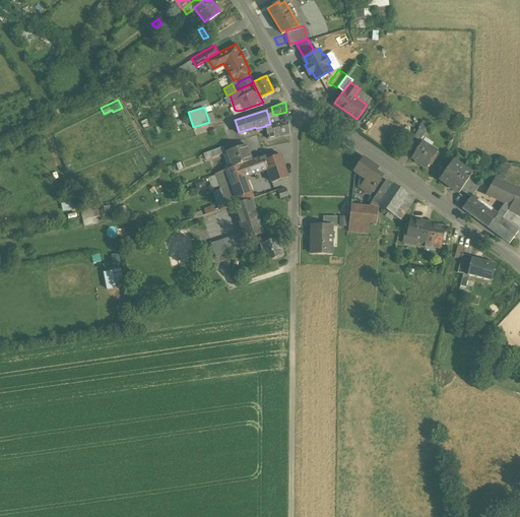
[(286,112),(278,114),(280,121),(275,122),(279,134),(289,131),(286,112)]
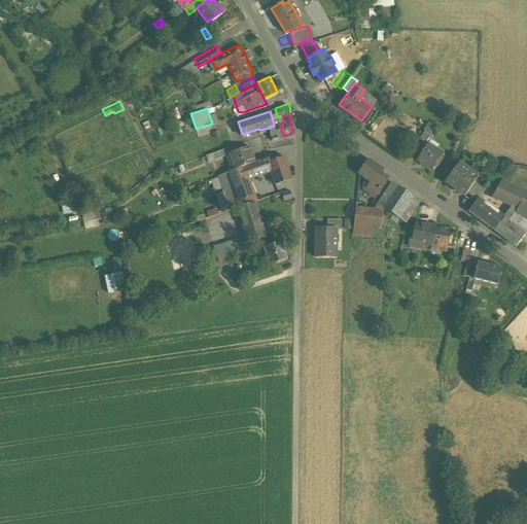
[(274,126),(269,127),(270,128),(272,139),(283,137),(283,136),(279,124),(274,126)]
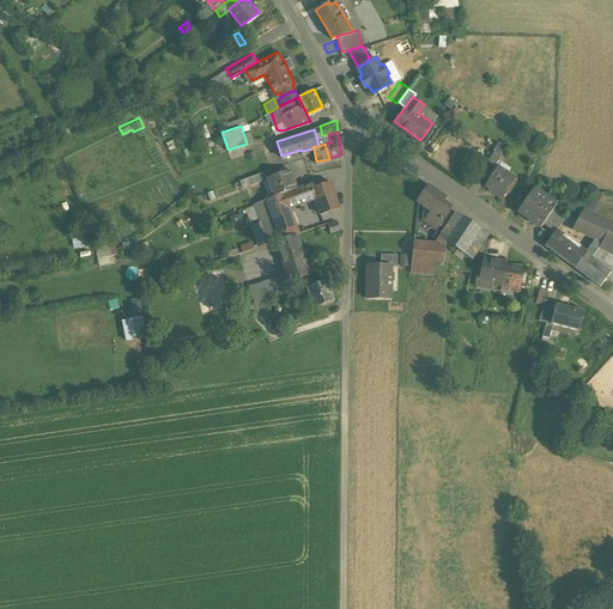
[(495,148),(487,159),(495,164),(502,153),(495,148)]
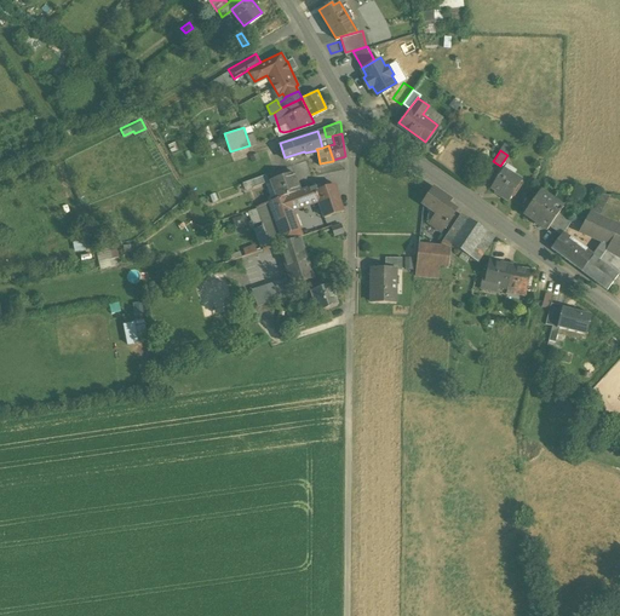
[(503,167),(491,185),(495,189),(494,190),(509,199),(522,178),(503,167)]
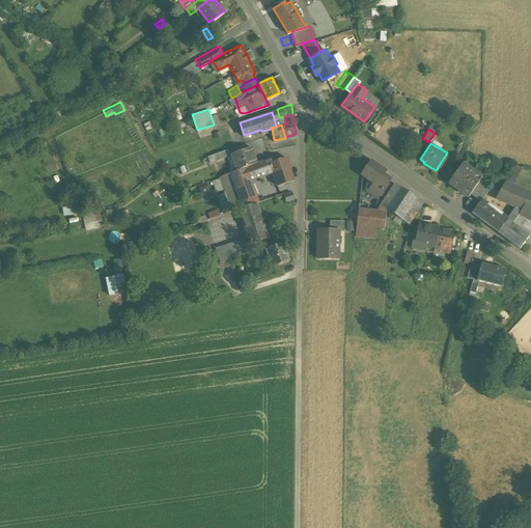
[(250,146),(232,153),(239,168),(246,166),(256,162),(250,146)]
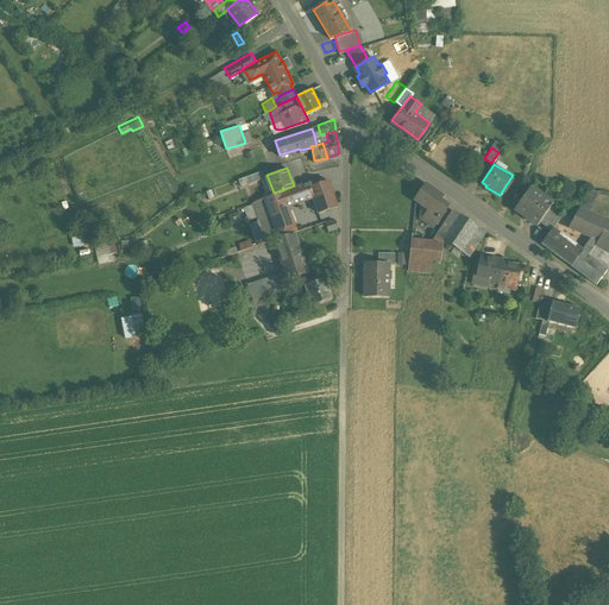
[(262,169),(245,175),(248,181),(248,182),(264,176),(262,169)]
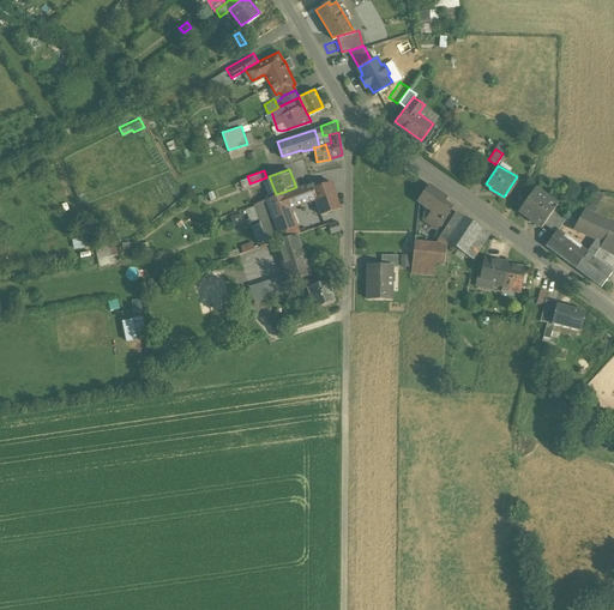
[(296,187),(284,192),(290,207),(315,198),(312,187),(313,187),(312,181),(296,187)]
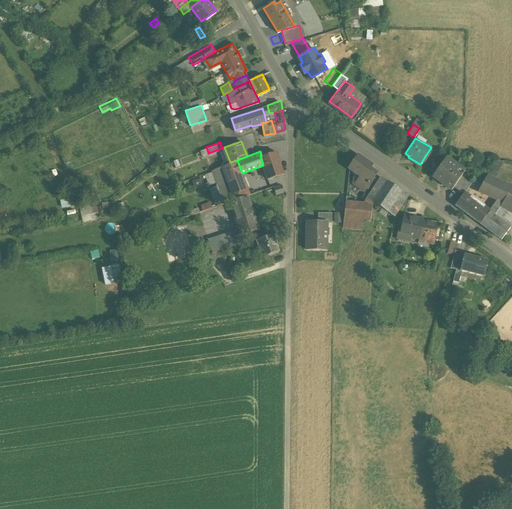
[(261,156),(260,156),(263,165),(268,178),(283,172),(276,151),(261,156)]
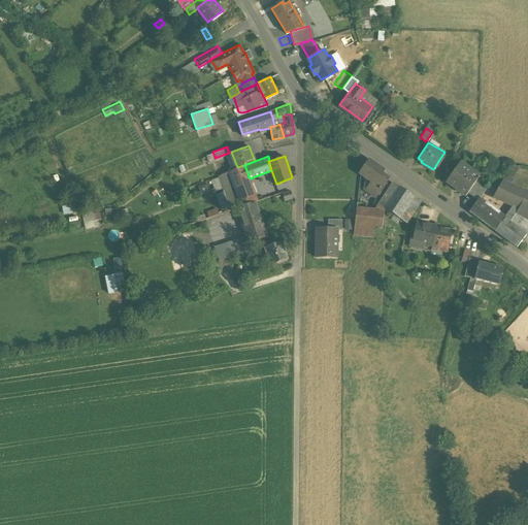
[(384,168),(369,158),(359,172),(366,178),(364,182),(364,188),(375,196),(378,191),(386,181),(389,176),(385,174),(387,171),(384,168)]
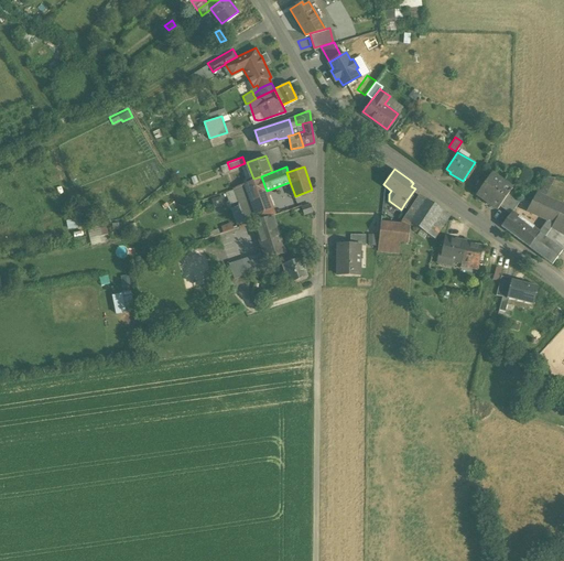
[(490,172),(476,193),(497,207),(499,204),(509,191),(502,186),(506,182),(490,172)]
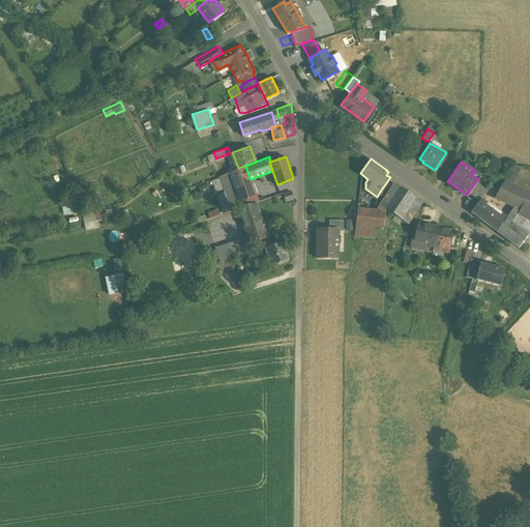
[(512,165),(504,180),(511,183),(522,166),(512,165)]
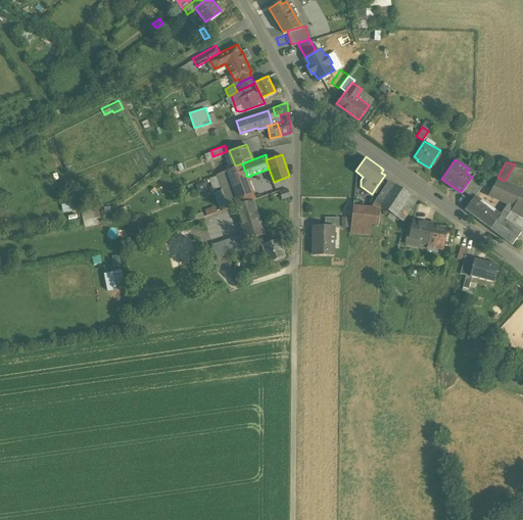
[(235,166),(227,169),(239,203),(254,197),(247,177),(242,163),(235,166)]
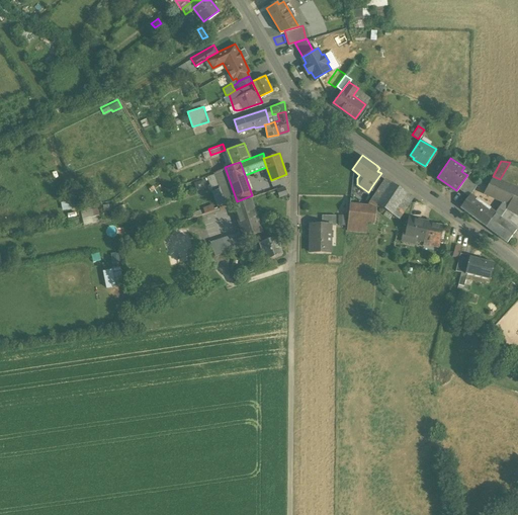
[(225,167),(214,171),(227,203),(225,203),(226,205),(233,202),(237,201),(225,167)]
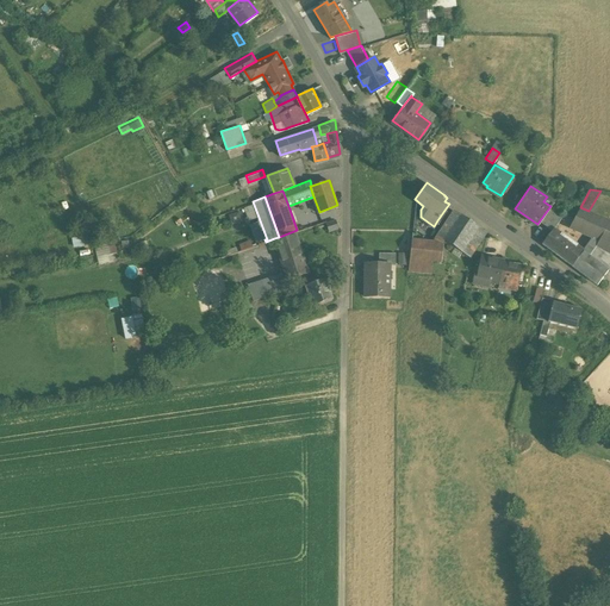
[(250,202),(242,205),(247,218),(255,214),(250,202)]
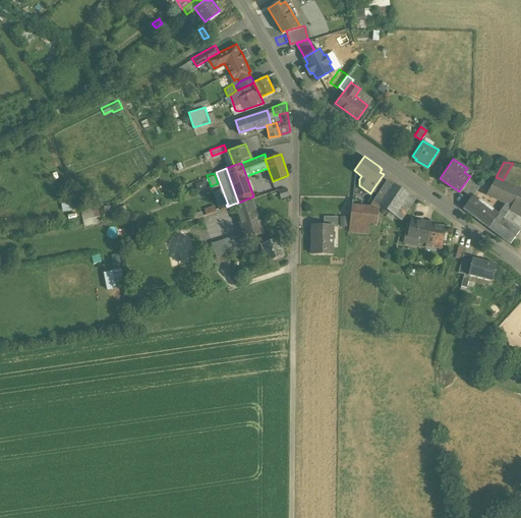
[(480,184),(470,176),(461,188),(471,195),(472,195),(480,184)]
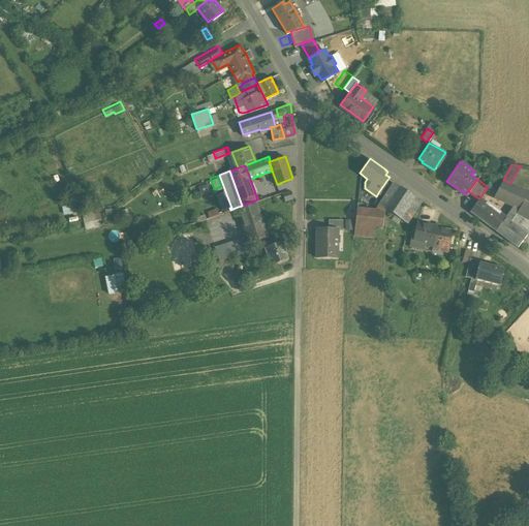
[(510,183),(503,180),(494,195),(515,205),(509,212),(528,217),(528,191),(528,192),(510,183)]
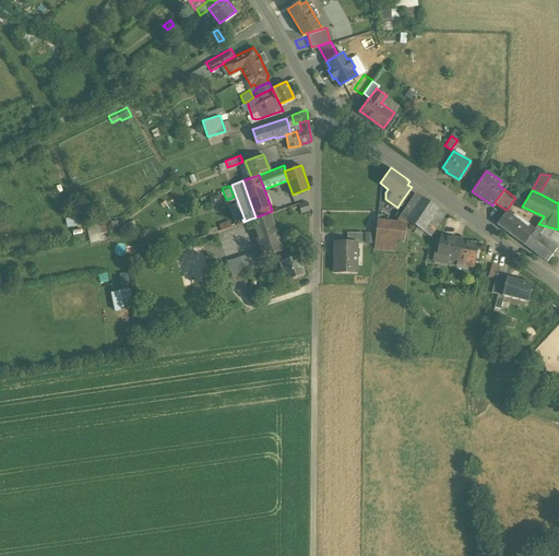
[(221,191),(209,193),(211,203),(223,201),(221,191)]
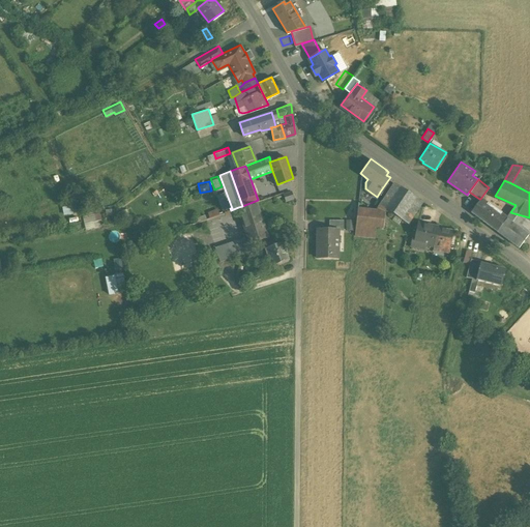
[(387,181),(380,192),(385,195),(392,184),(387,181)]
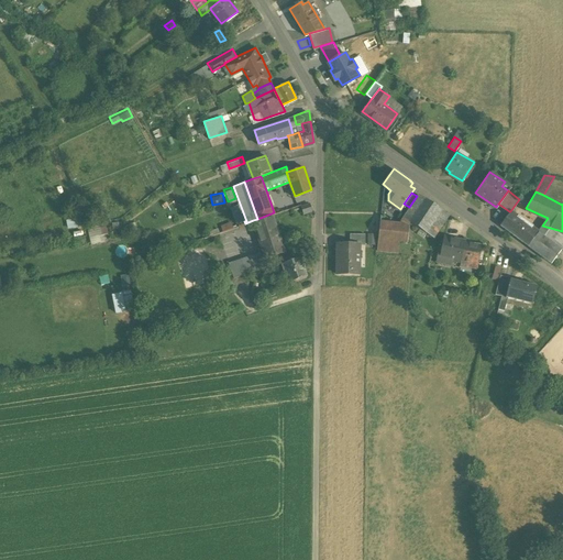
[(210,195),(199,197),(201,208),(211,206),(210,195)]
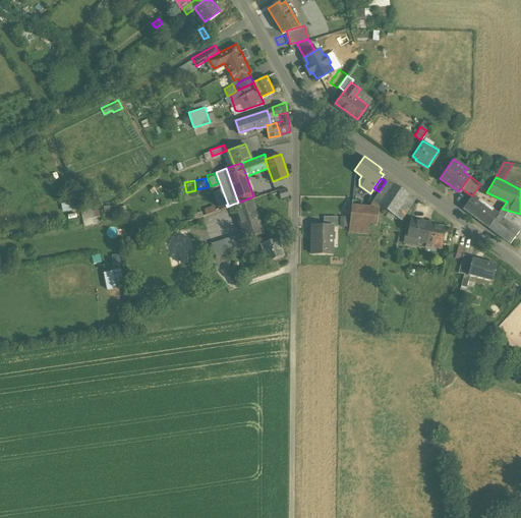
[(393,182),(379,204),(394,214),(409,192),(393,182)]
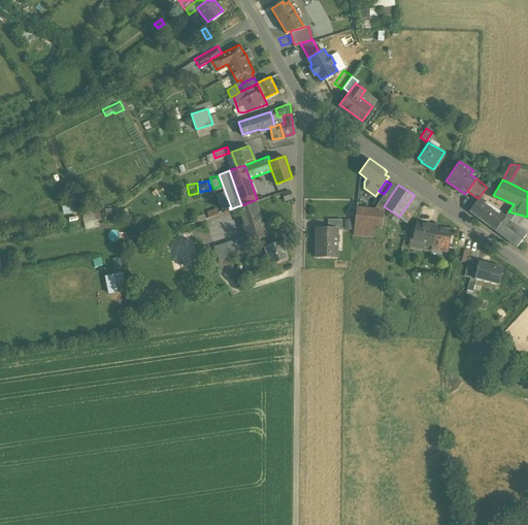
[(291,190),(283,192),(285,199),(293,196),(291,190)]
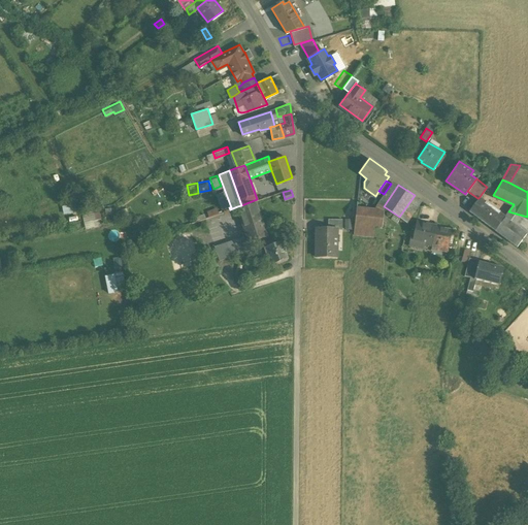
[(415,195),(399,217),(406,222),(421,200),(415,195)]
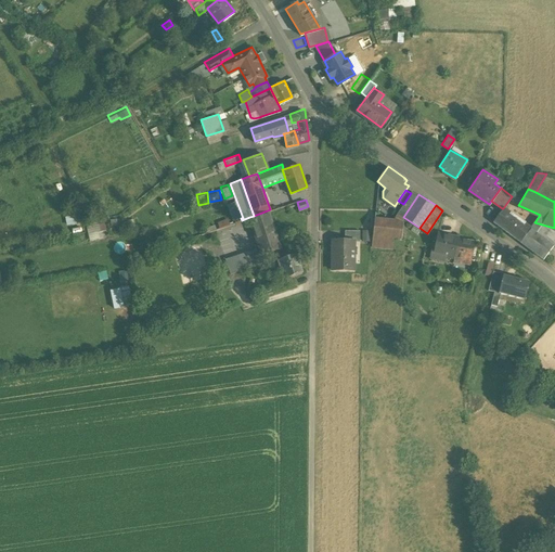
[(503,208),(502,208),(493,220),(514,236),(524,223),(510,214),(503,208)]
